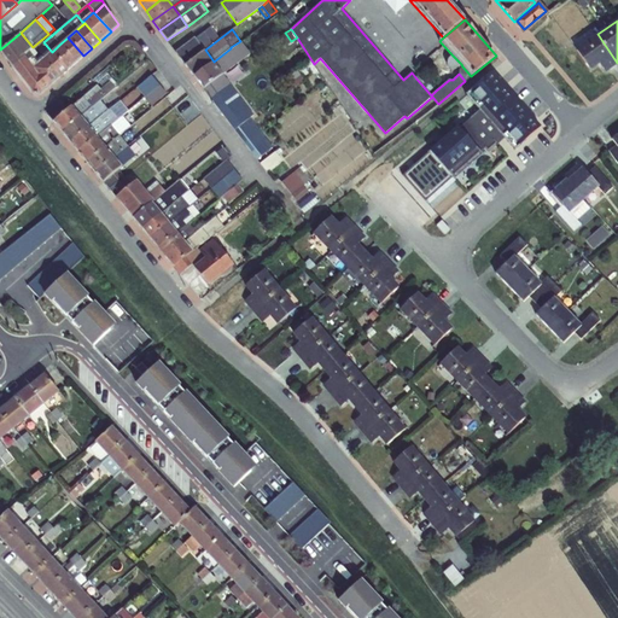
[(21,33),(0,50),(13,66),(25,57),(23,54),(33,47),(21,33)]
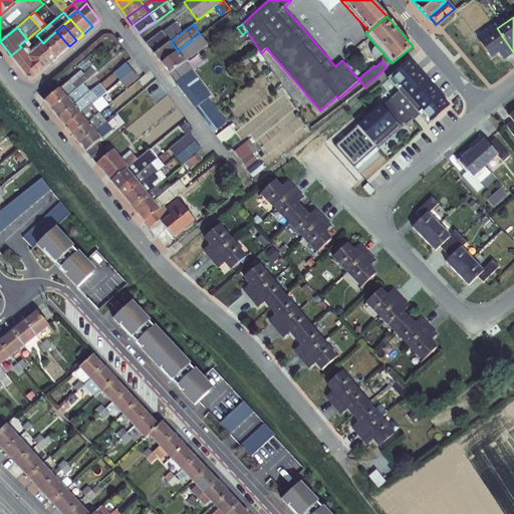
[(479,40),(491,58),(499,53),(504,60),(513,52),(497,28),(479,40)]
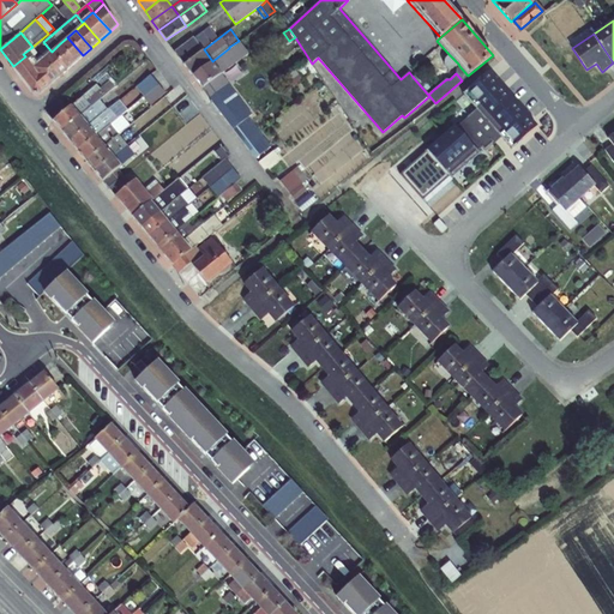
[(59,44),(74,62),(83,55),(67,37),(59,44)]
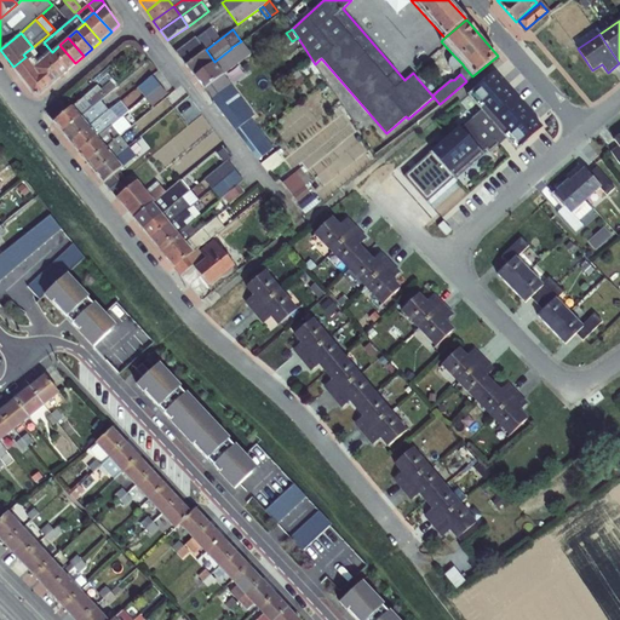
[(177,51),(187,64),(205,51),(195,38),(177,51)]
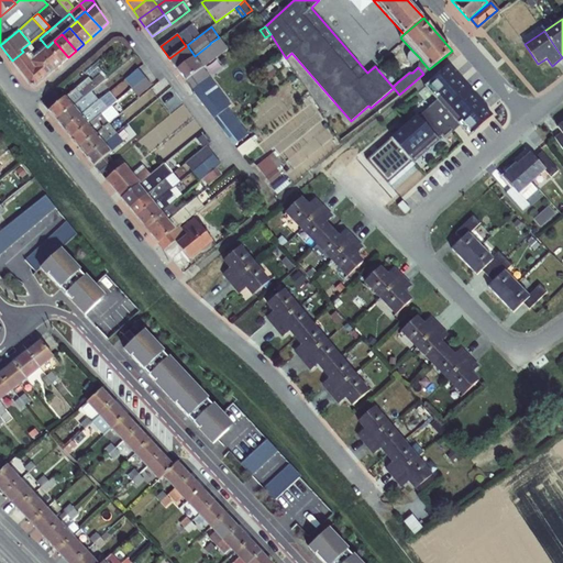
[(195,56),(203,67),(212,61),(219,55),(228,48),(219,37),(210,43),(210,44),(195,56)]
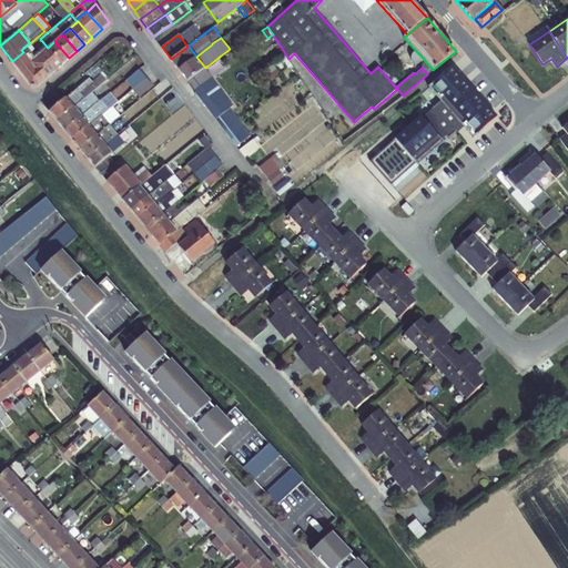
[(47,48),(61,64),(69,58),(54,41),(48,48),(47,48)]
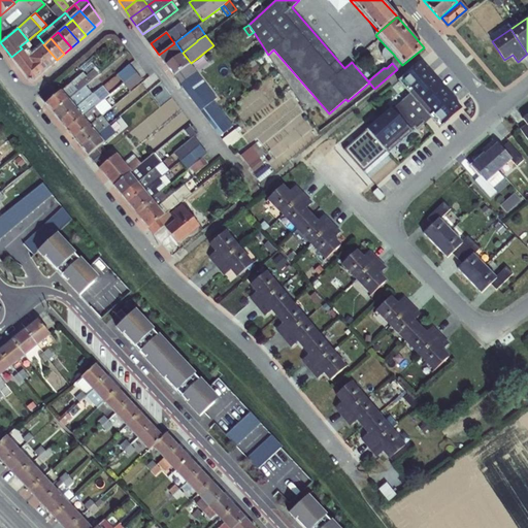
[(166,65),(183,53),(175,42),(174,43),(159,55),(166,65)]
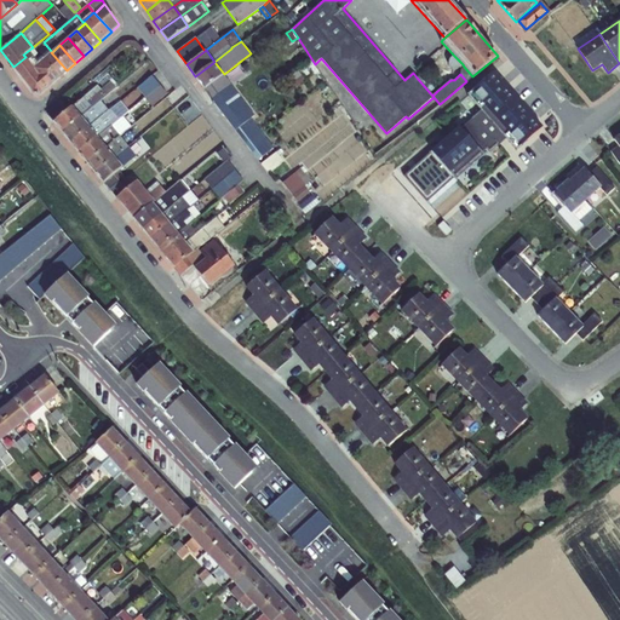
[(42,59),(58,78),(67,70),(51,52),(42,59)]
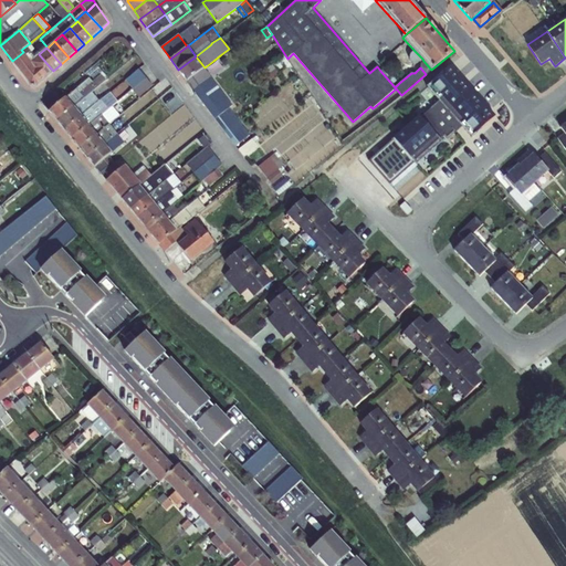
[(418,62),(422,59),(415,51),(410,53),(409,59),(412,62),(418,62)]
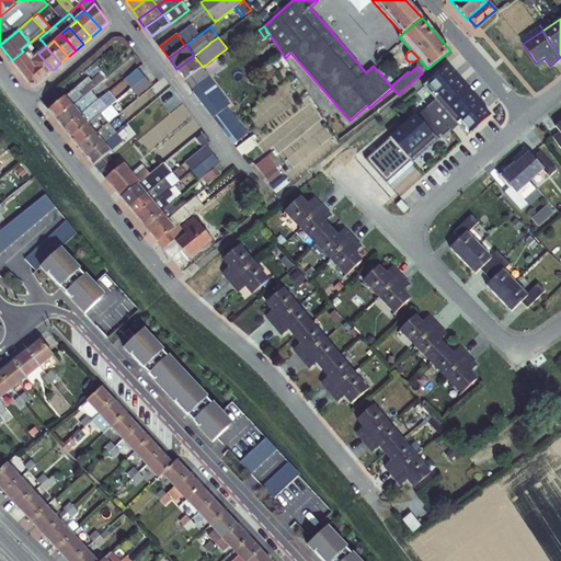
[(23,52),(12,60),(31,86),(35,86),(53,70),(38,54),(34,58),(31,61),(26,55),(23,52)]
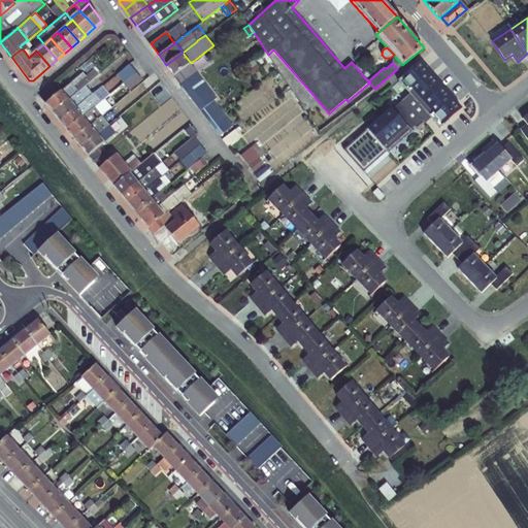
[(166,65),(173,75),(191,63),(183,53),(166,65)]
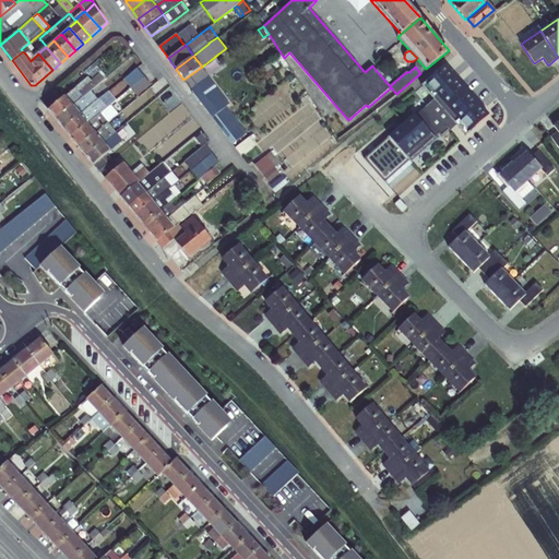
[(420,73),(426,69),(418,60),(415,63),(415,67),(420,73)]
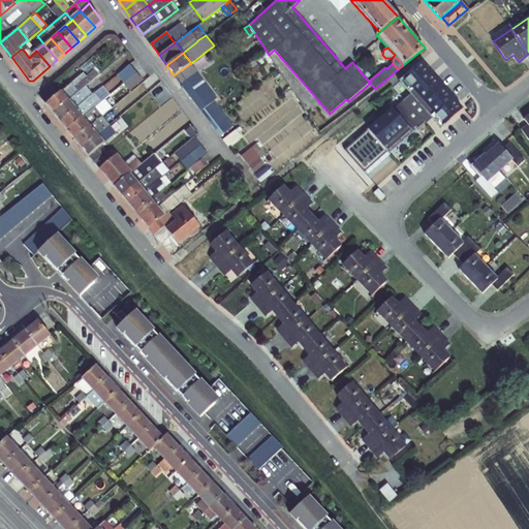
[(247,66),(253,73),(260,68),(254,60),(247,66)]
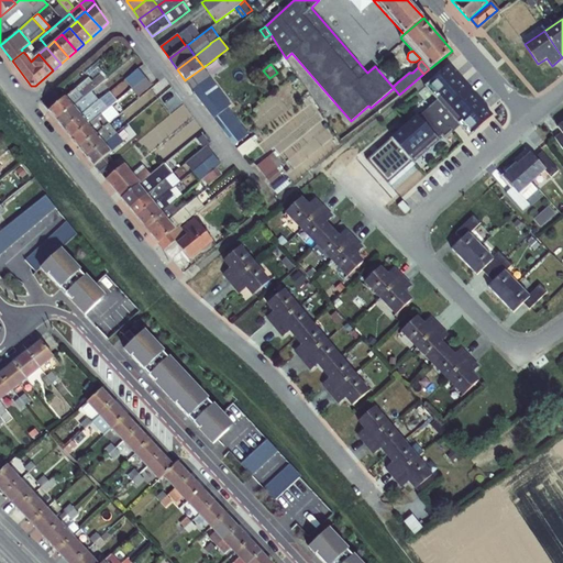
[(452,132),(457,124),(468,136),(493,116),(485,108),(482,110),(449,77),(453,72),(448,65),(424,86),(434,97),(390,136),(415,163),(440,141),(435,136),(441,133),(443,138),(450,131),(452,132)]
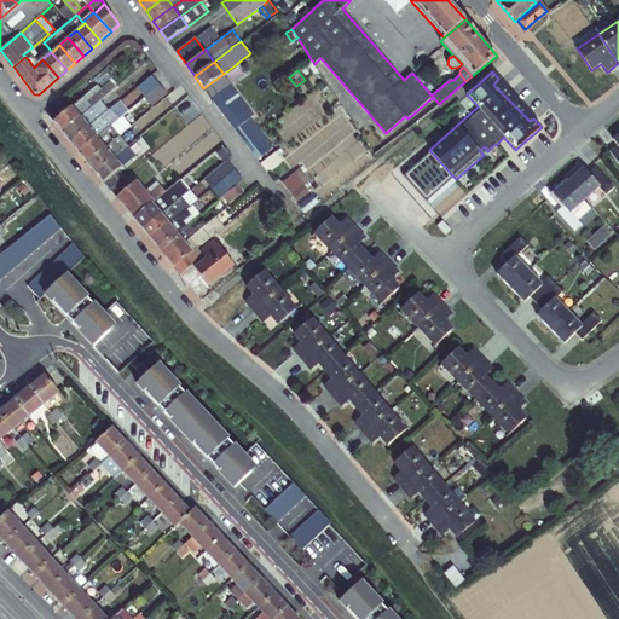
[(416,77),(432,96),(437,91),(422,73),(416,77)]
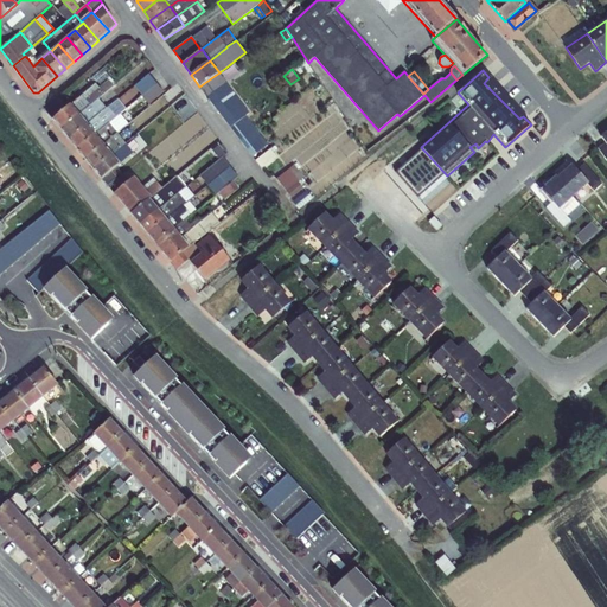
[(219,72),(199,87),(208,96),(227,82),(219,72)]
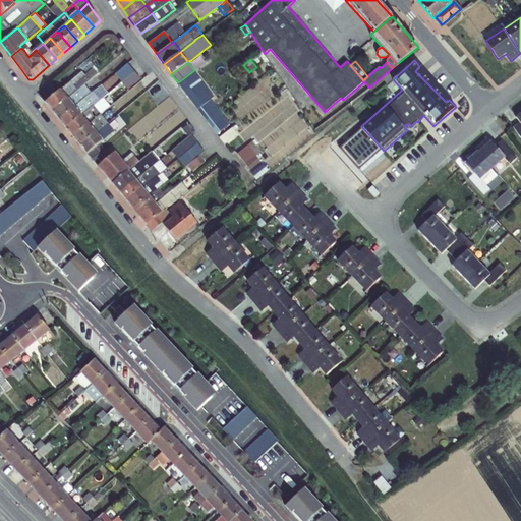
[(94,69),(97,73),(105,67),(102,63),(94,69)]
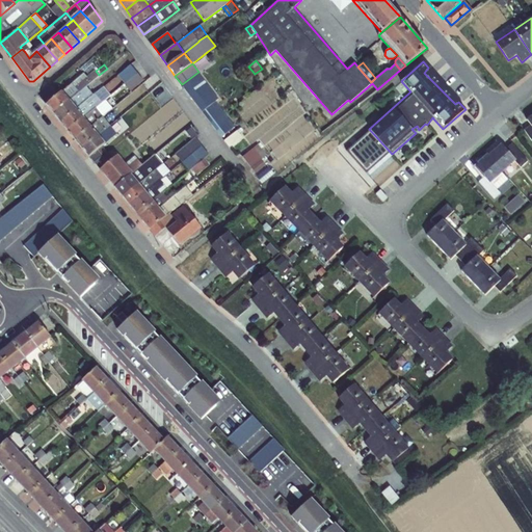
[(118,88),(137,73),(132,67),(117,79),(118,81),(115,84),(118,88)]
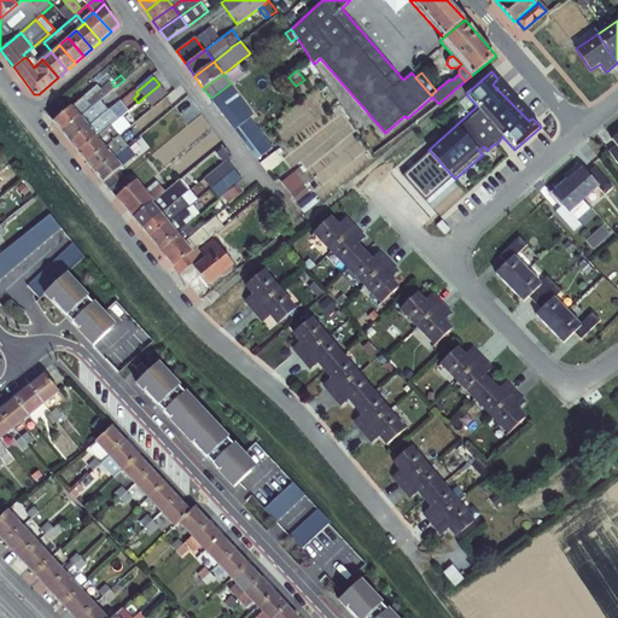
[(532,118),(497,79),(493,85),(529,121),(532,118)]
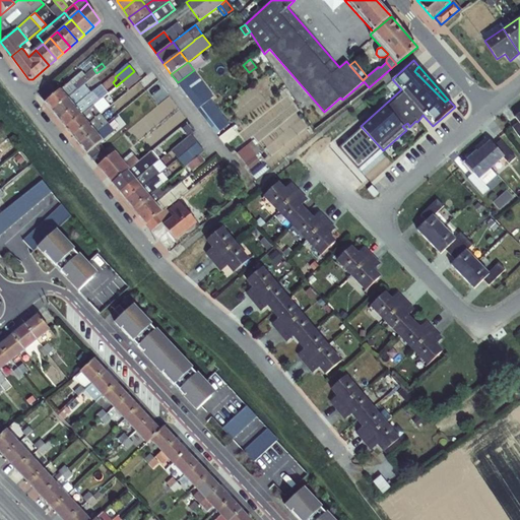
[(60,89),(67,99),(84,84),(96,73),(93,69),(92,68),(85,74),(82,71),(60,89)]
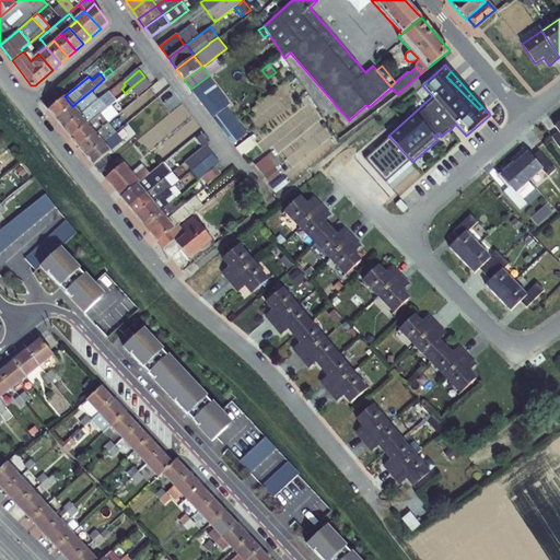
[(144,77),(125,93),(126,94),(131,90),(137,95),(151,84),(144,77)]
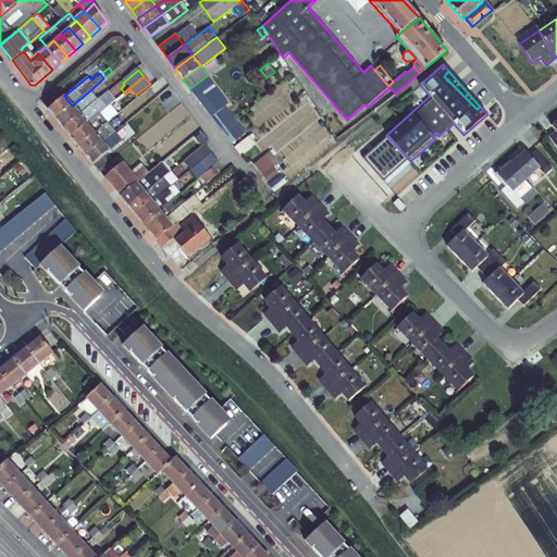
[(72,106),(79,115),(98,99),(90,90),(72,106)]
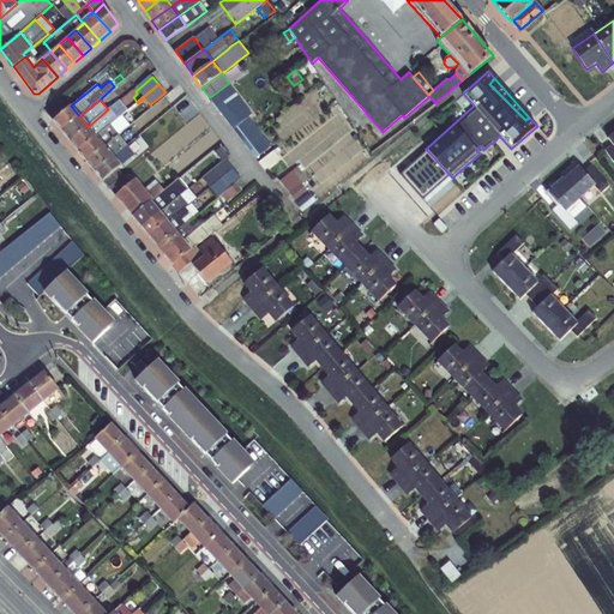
[(158,106),(166,119),(176,114),(168,100),(158,106)]
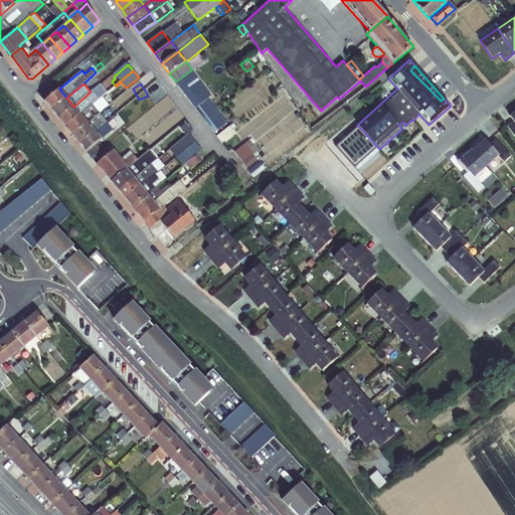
[(40,95),(45,101),(56,92),(51,84),(40,95)]
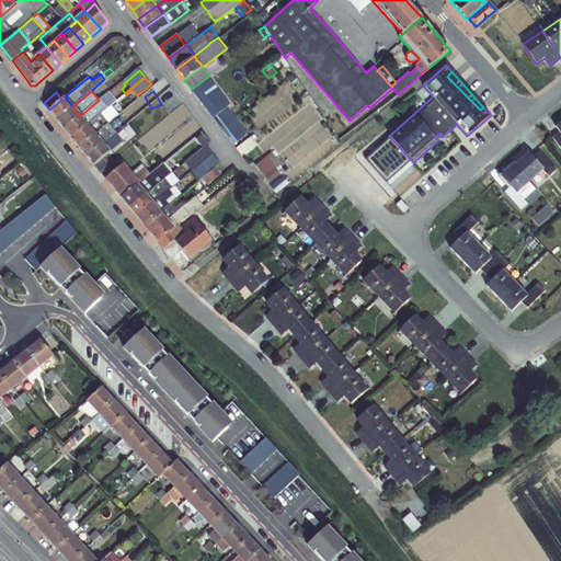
[(80,116),(88,124),(88,125),(111,105),(113,103),(106,94),(99,100),(80,116)]
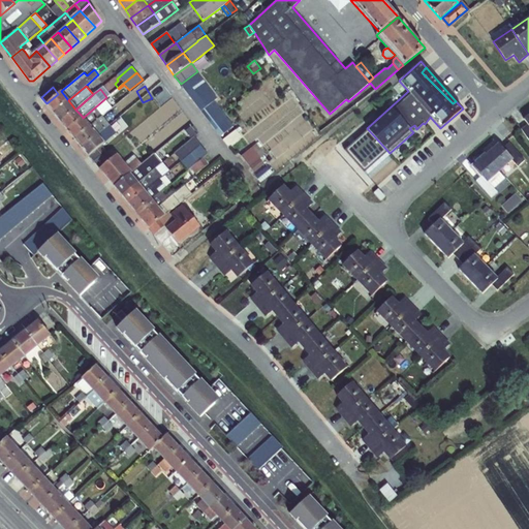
[(45,104),(53,114),(68,100),(61,91),(58,94),(47,103),(45,104)]
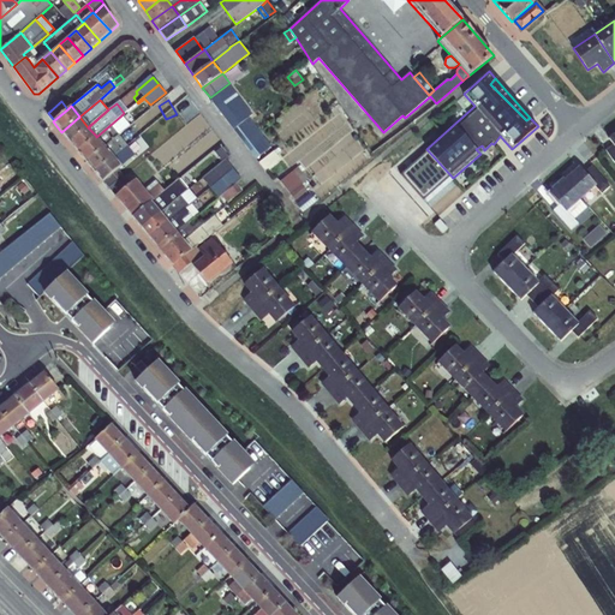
[(246,108),(226,117),(231,127),(250,119),(246,108)]
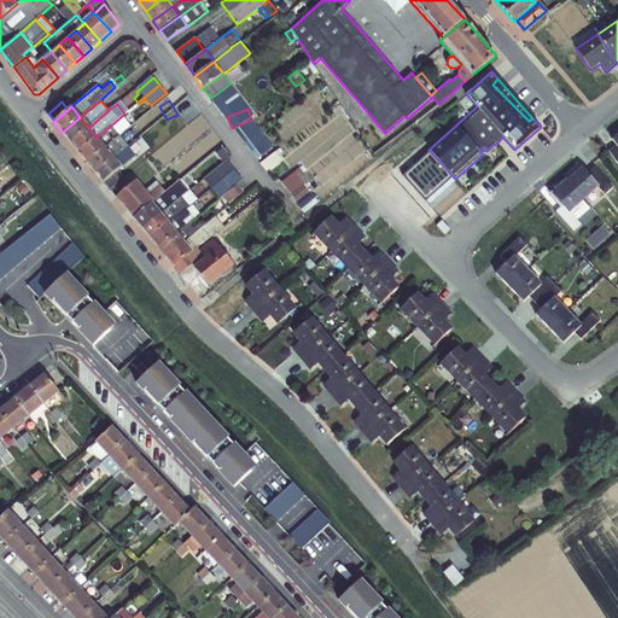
[(146,117),(152,124),(157,121),(150,114),(146,117)]
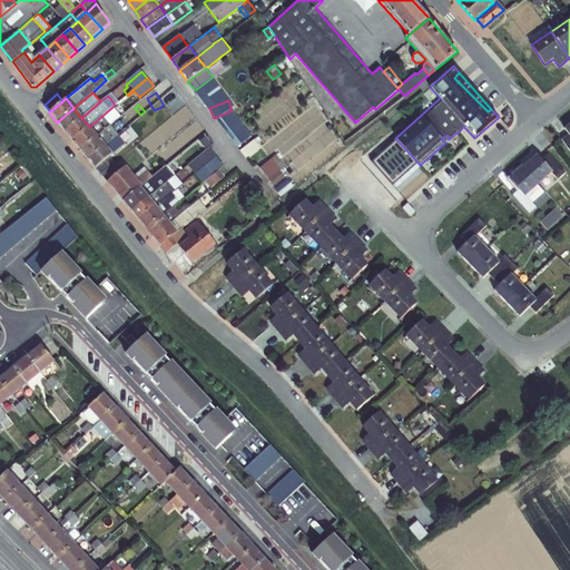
[(89,127),(96,135),(97,136),(109,125),(117,119),(120,116),(112,107),(89,127)]
